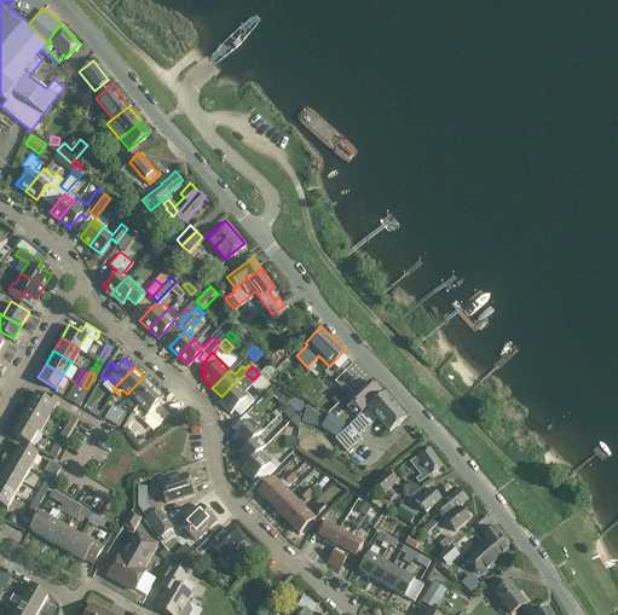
[(154,386),(144,376),(127,394),(137,402),(154,386)]
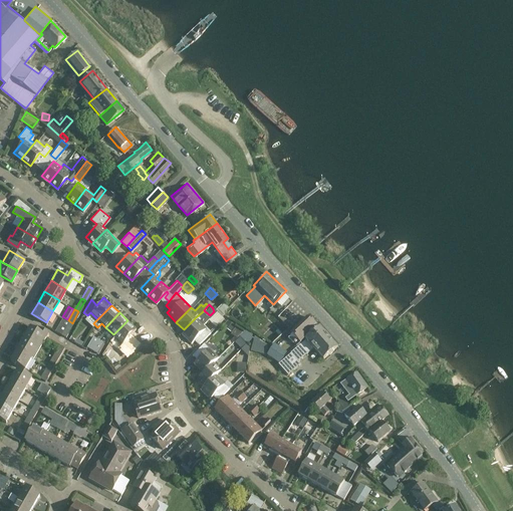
[(184,329),(181,332),(191,341),(194,338),(199,342),(210,331),(203,324),(208,317),(202,312),(196,317),(184,329)]
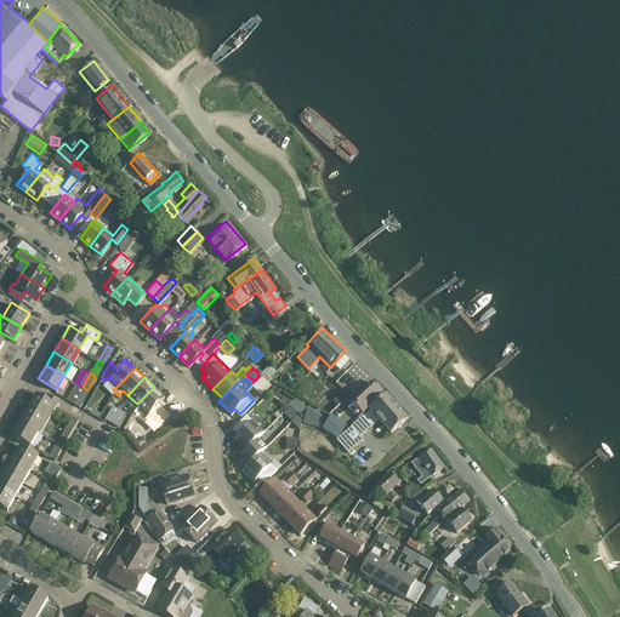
[(371,381),(352,400),(362,410),(371,398),(379,388),(371,381)]
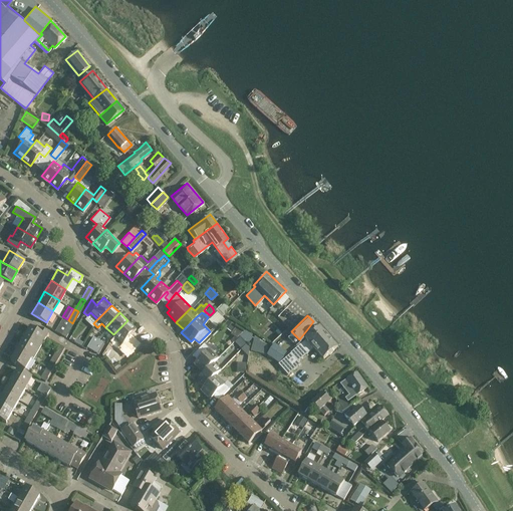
[(68,320),(60,332),(65,335),(70,327),(72,323),(68,320)]
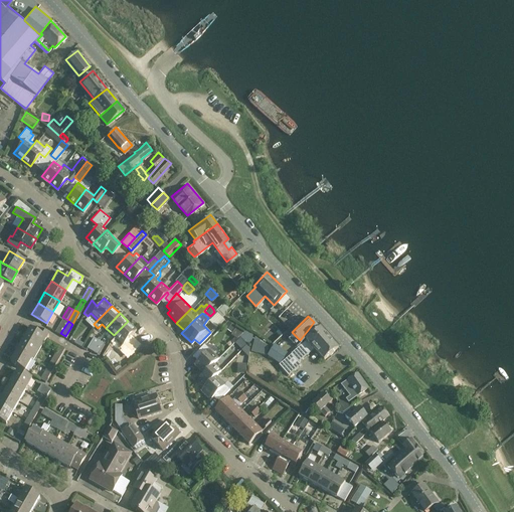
[(117,347),(122,352),(135,338),(131,334),(136,328),(128,321),(114,335),(122,342),(117,347)]
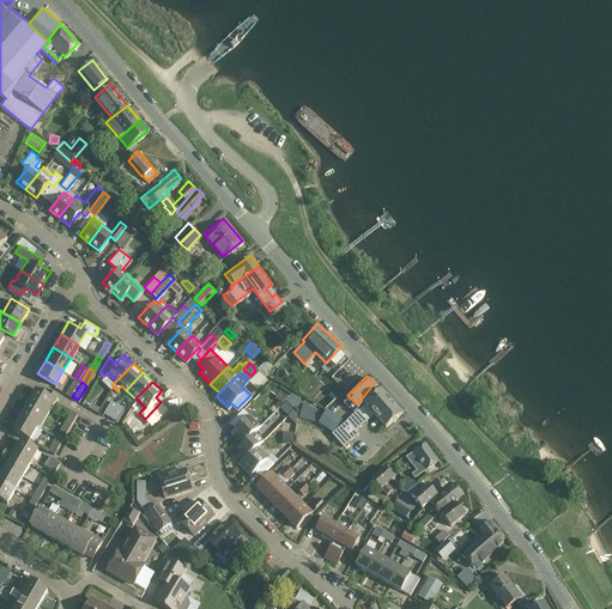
[(274,391),(277,393),(280,388),(270,382),(266,387),(267,387),(267,388),(274,393),(274,391)]
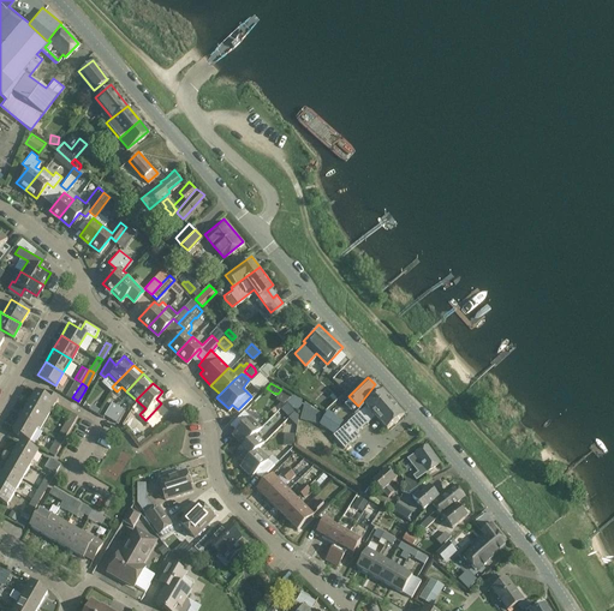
[(381,387),(373,395),(365,401),(367,402),(346,420),(347,420),(333,433),(344,445),(358,433),(356,430),(374,413),(386,426),(403,412),(381,387)]
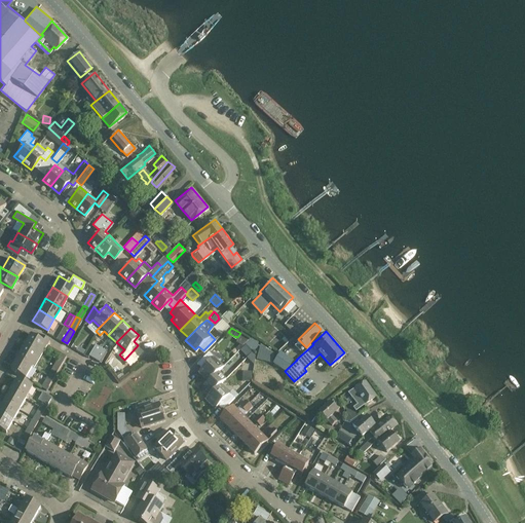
[(24,345),(38,353),(44,343),(46,344),(48,340),(36,333),(34,336),(30,333),(24,345)]
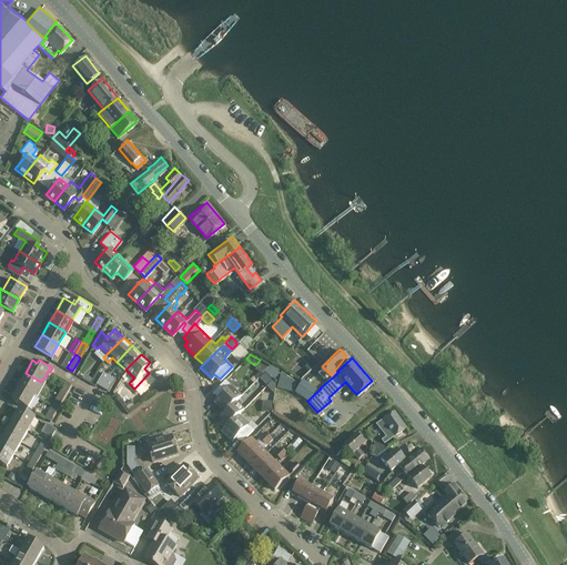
[(269,364),(264,371),(267,374),(272,377),(272,379),(276,374),(277,365),(271,362),(269,364)]
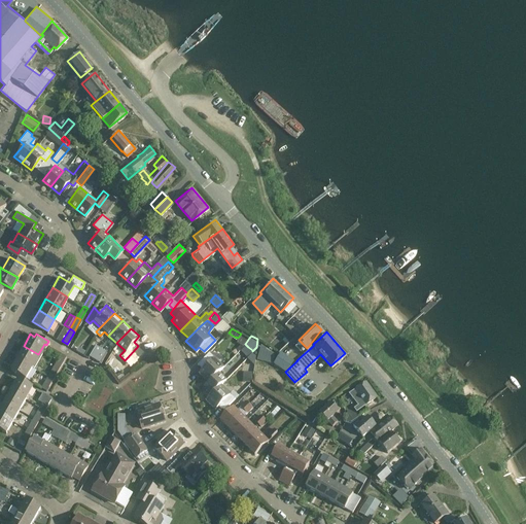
[(143,341),(140,344),(140,347),(150,356),(155,352),(143,341)]
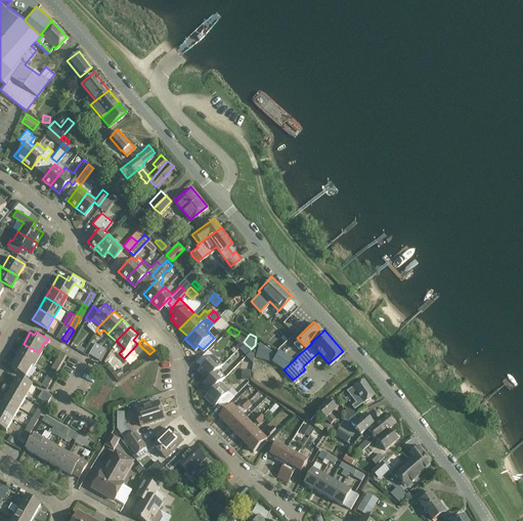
[(88,352),(93,356),(100,344),(94,341),(88,352)]
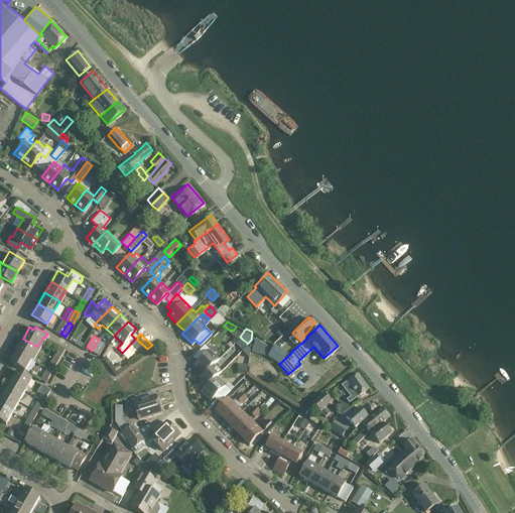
[(37,347),(23,339),(16,349),(31,358),(37,347)]
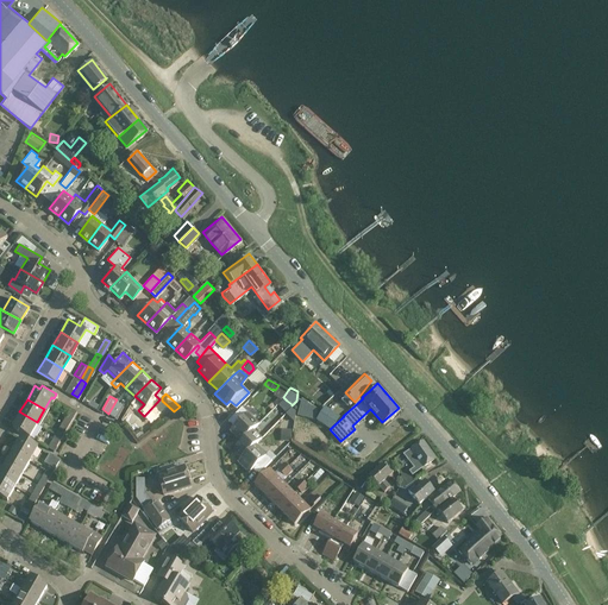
[(108,414),(114,416),(123,403),(117,399),(108,414)]
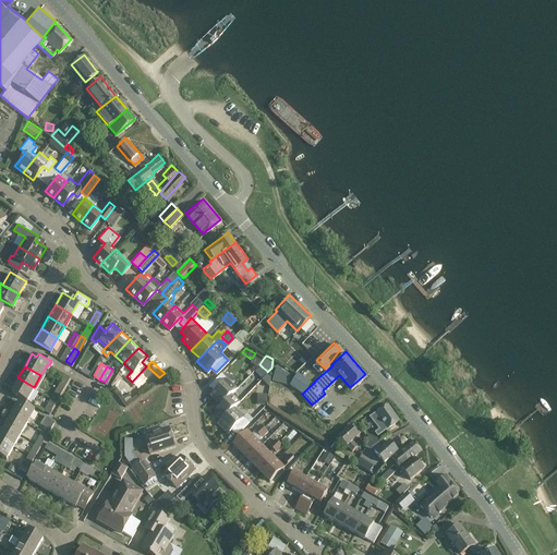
[(275,379),(282,381),(285,370),(277,369),(275,379)]
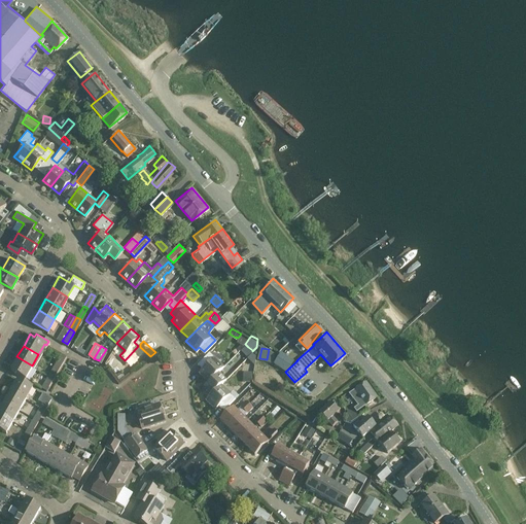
[(198,371),(207,380),(217,370),(222,364),(208,350),(197,362),(201,367),(198,371)]
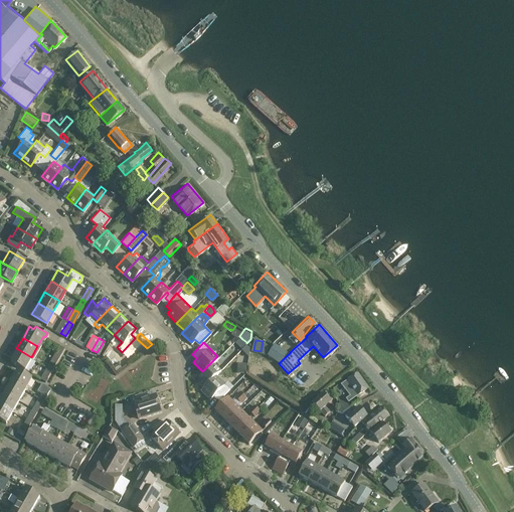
[(10,360),(18,365),(24,368),(31,357),(16,348),(10,360)]
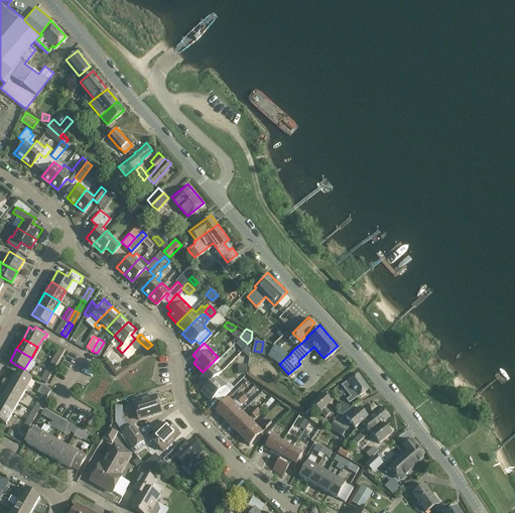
[(270,354),(269,356),(271,357),(279,362),(282,356),(274,351),(270,349),(268,353),(270,354)]
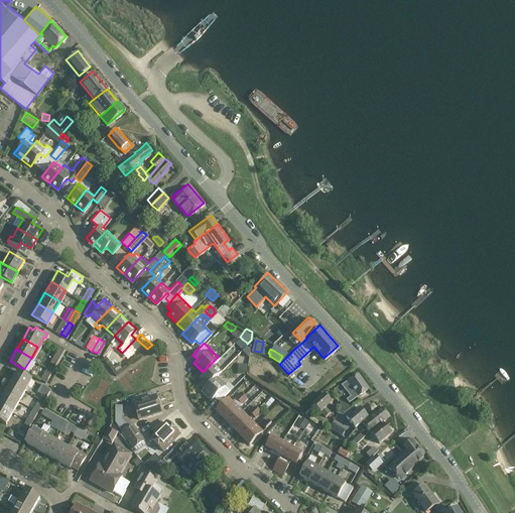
[(52,356),(48,363),(53,365),(57,359),(52,356)]
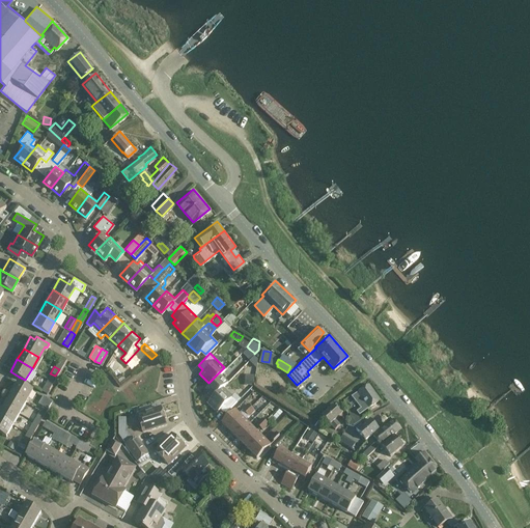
[(119,382),(124,378),(120,372),(115,377),(119,382)]
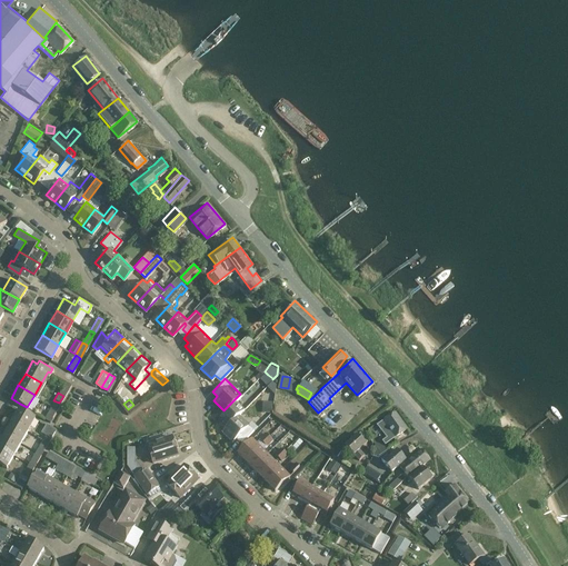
[(218,416),(227,424),(238,413),(238,414),(243,408),(235,399),(223,410),(218,416)]
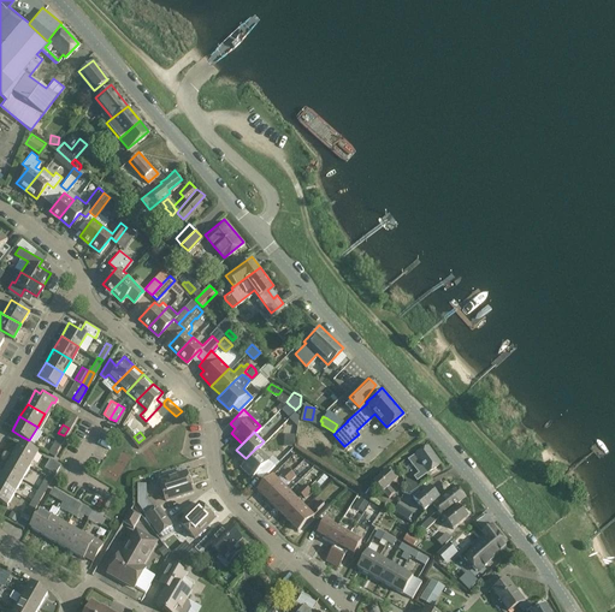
[(283,432),(283,444),(294,444),(295,433),(290,433),(283,432)]
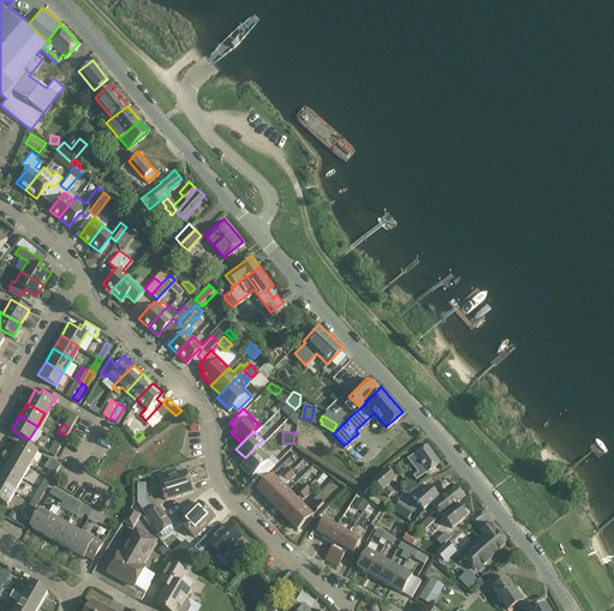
[(55,437),(51,445),(55,449),(61,441),(55,437)]
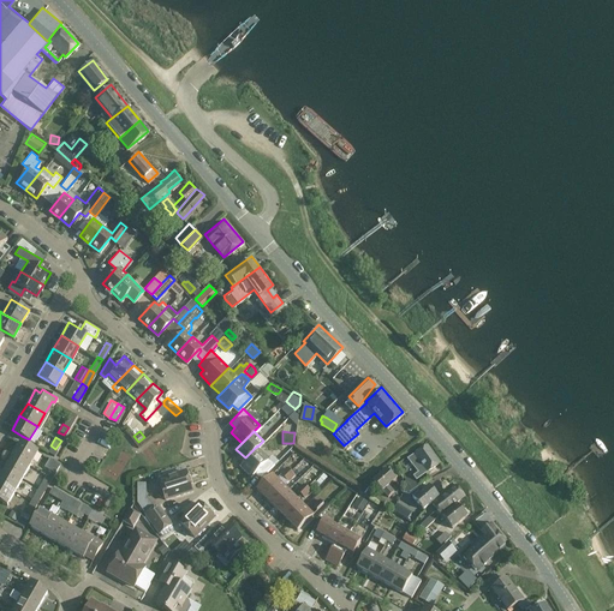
[(19,439),(12,454),(29,463),(37,450),(19,439)]
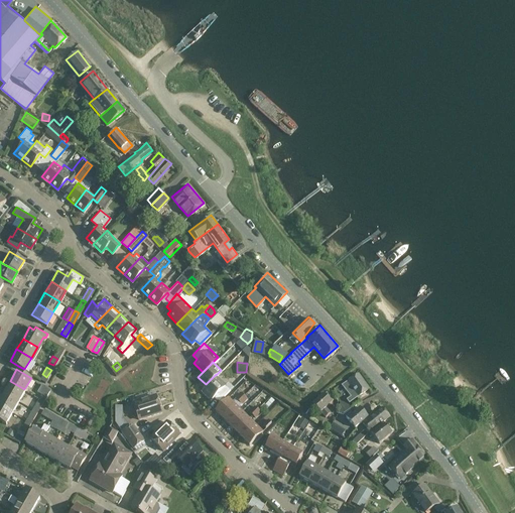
[(356,395),(357,397),(360,395),(359,393),(369,386),(358,370),(341,382),(346,389),(350,395),(347,397),(347,398),(349,400),(353,397),(356,395)]
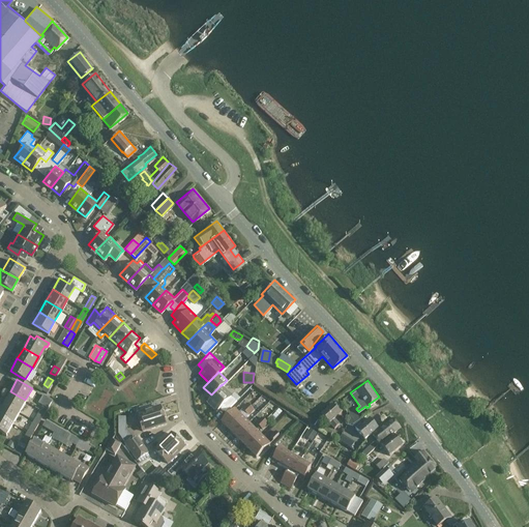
[(224,411),(231,404),(235,399),(222,385),(222,384),(211,394),(206,400),(215,410),(219,406),(224,411)]
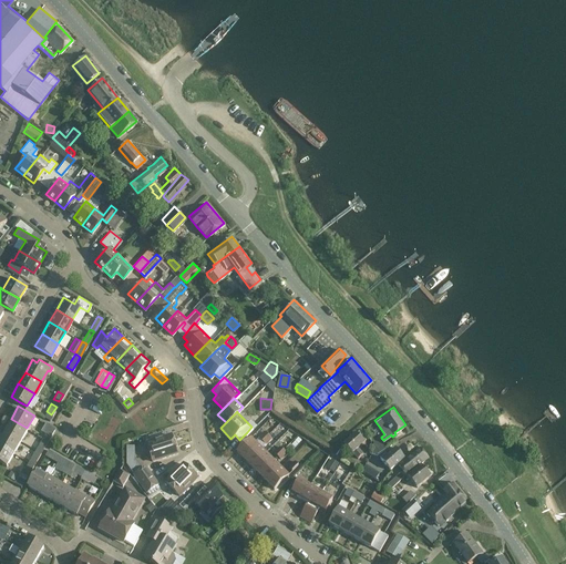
[(11,419),(3,430),(20,440),(27,428),(11,419)]
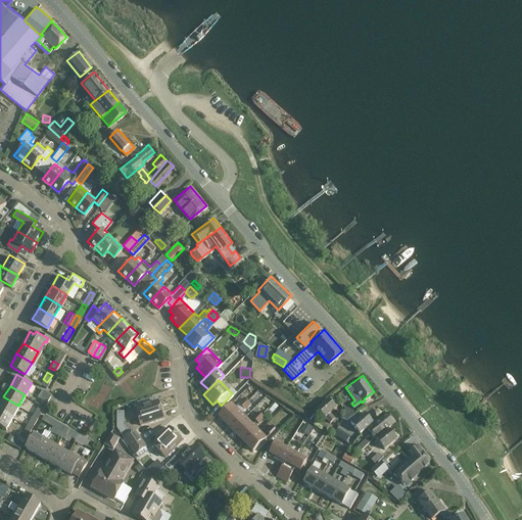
[(45,391),(41,398),(46,402),(50,394),(45,391)]
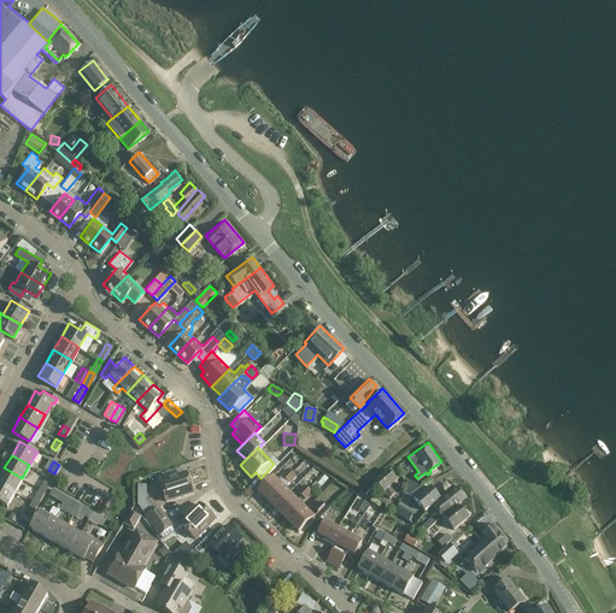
[(4,467),(0,473),(0,483),(13,491),(22,478),(4,467)]
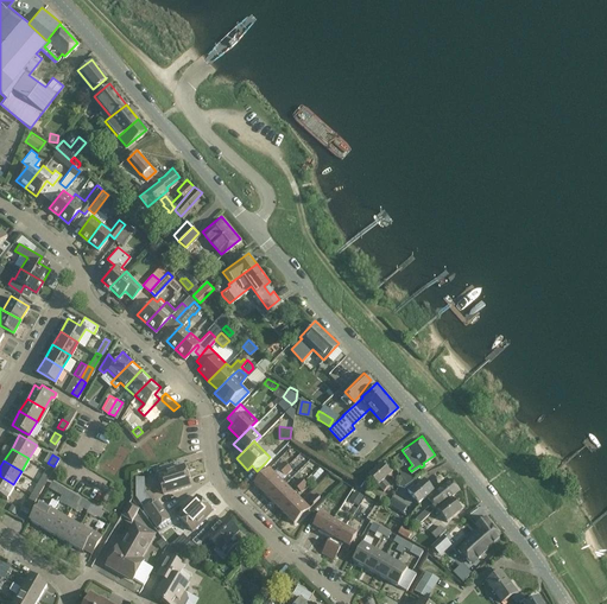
[(261,489),(286,463),(284,461),(277,468),(273,471),(269,466),(253,482),(261,489)]
